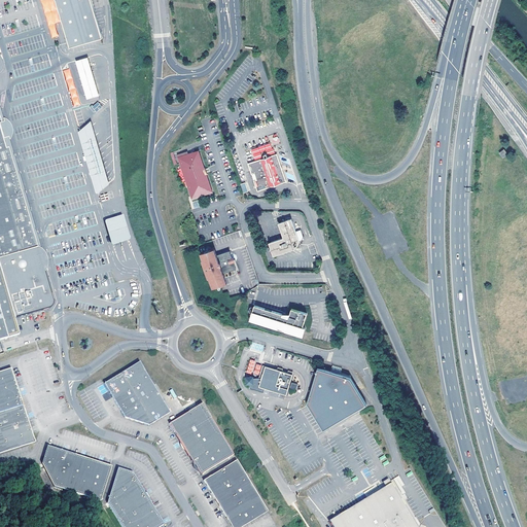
[(28,0),(7,0),(0,2),(0,16),(31,8),(28,0)]
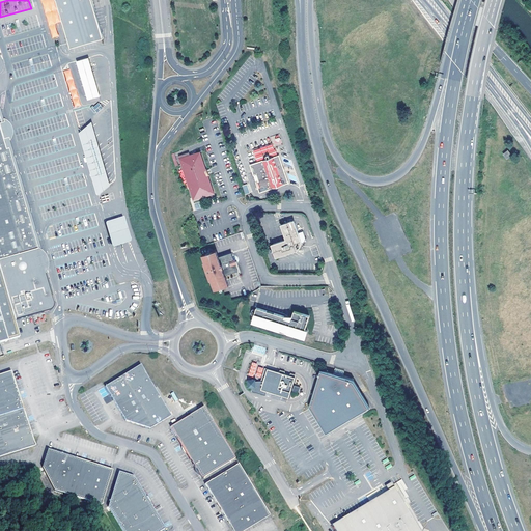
[(54,0),(67,47),(101,37),(89,0),(54,0)]
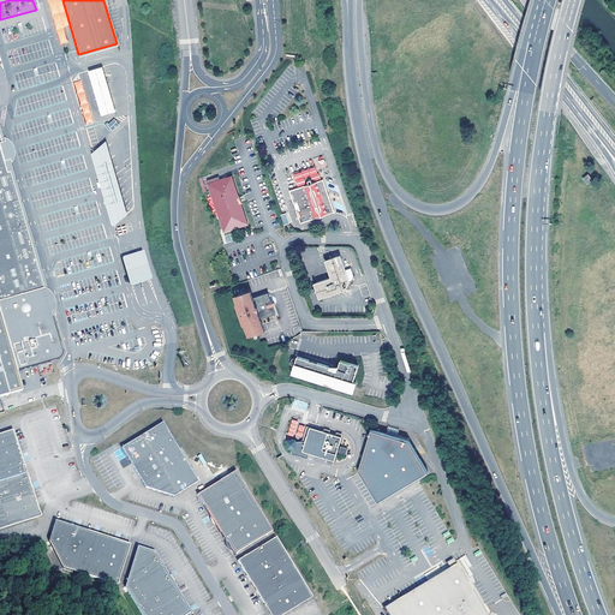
[(39,18),(1,28),(6,43),(43,33),(39,18)]
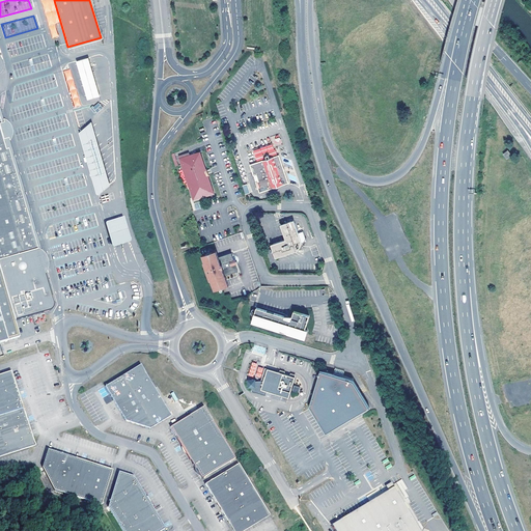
[(39,35),(8,44),(11,57),(44,49),(39,35)]
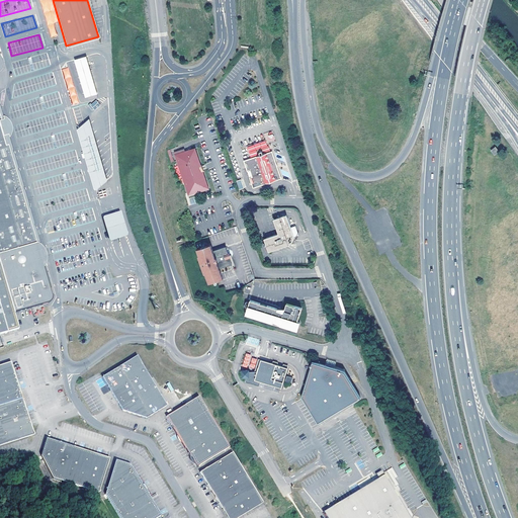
[(44,54),(12,63),(16,76),(47,67),(44,54)]
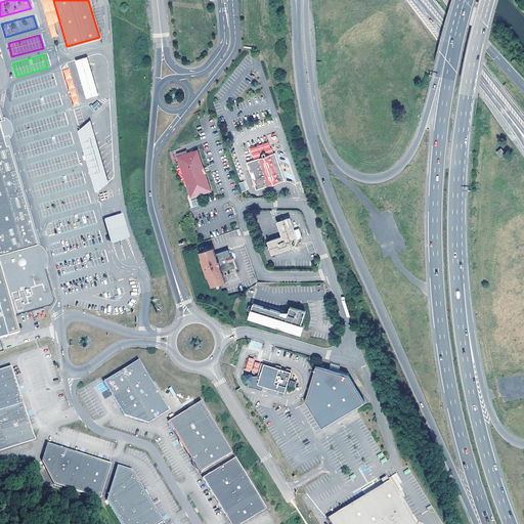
[(88,57),(75,60),(85,99),(97,96),(88,57)]
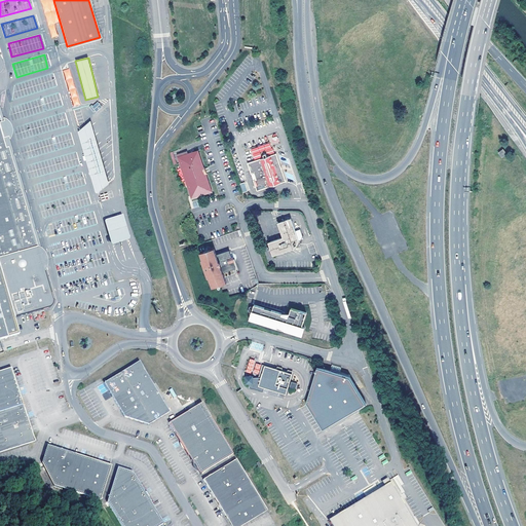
[(70,68),(63,70),(73,107),(80,105),(70,68)]
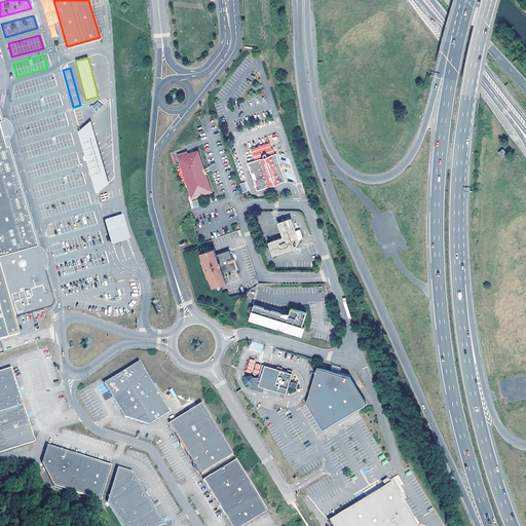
[(51,74),(16,84),(20,97),(55,87),(51,74)]
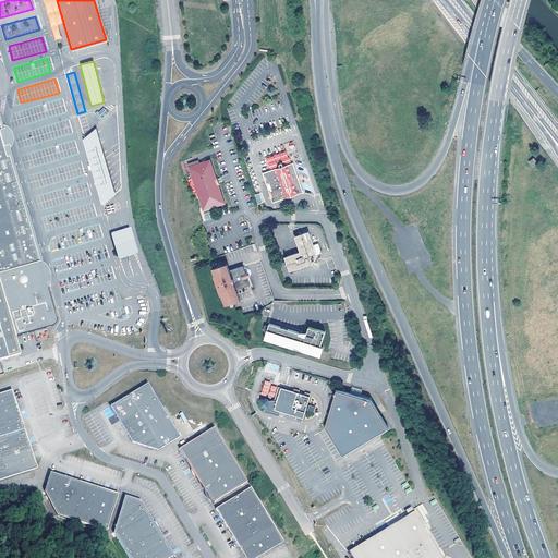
[(61,99),(23,110),(27,124),(64,113),(61,99)]
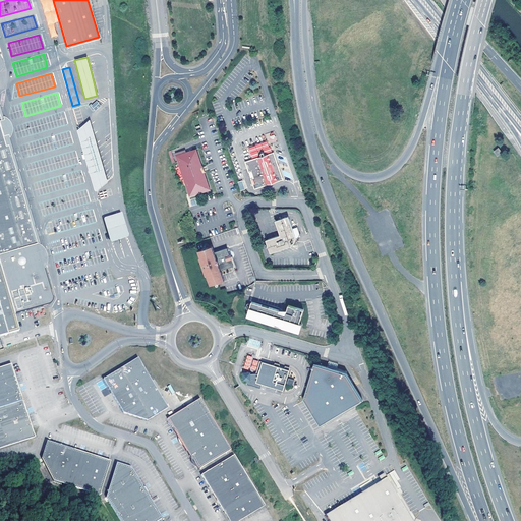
[(97,101),(89,106),(94,112),(101,106),(97,101)]
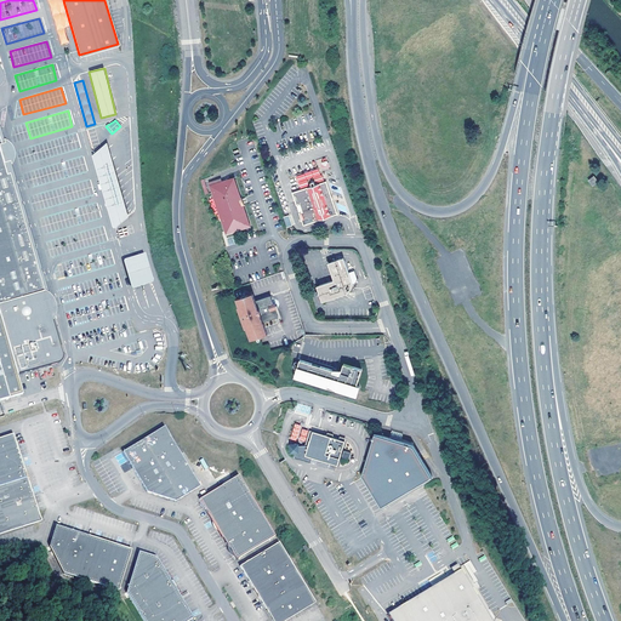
[(69,136),(30,147),(35,163),(74,151),(69,136)]
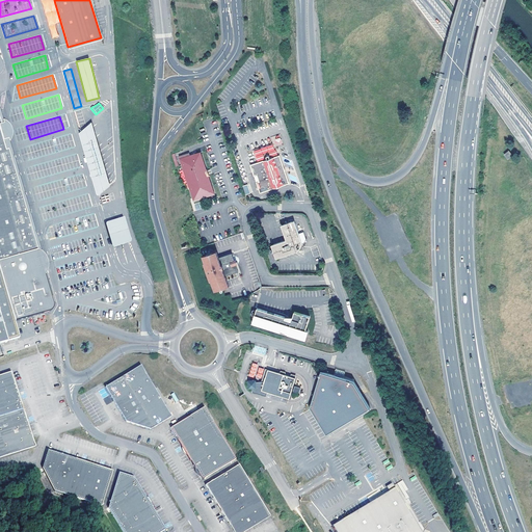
[(1,123),(0,117),(0,127),(3,129),(6,137),(10,139),(7,143),(9,150),(7,157),(9,160),(28,225),(32,229),(35,239),(34,245),(38,248),(42,242),(36,227),(33,224),(30,221),(11,158),(14,155),(15,152),(10,135),(7,127),(5,125),(1,123)]
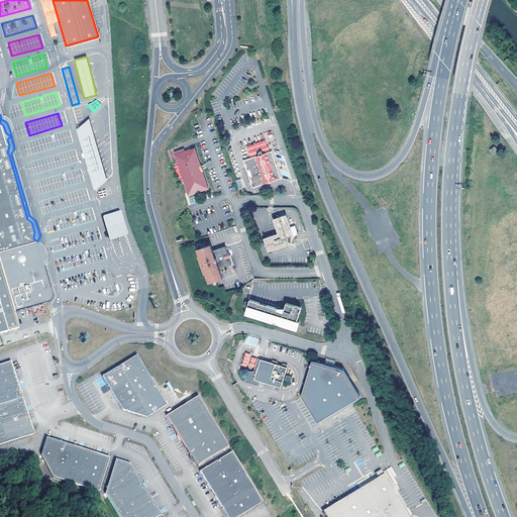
[(78,130),(95,192),(106,182),(89,120),(78,130)]
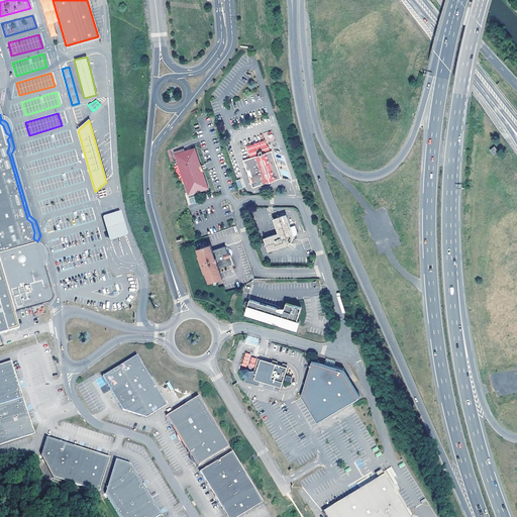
[(10,135),(6,133),(3,125),(0,123),(0,334),(20,329),(17,318),(15,313),(49,303),(53,294),(41,255),(37,241),(33,238),(34,232),(31,222),(27,219),(9,156),(7,152),(9,145),(7,139),(10,135)]
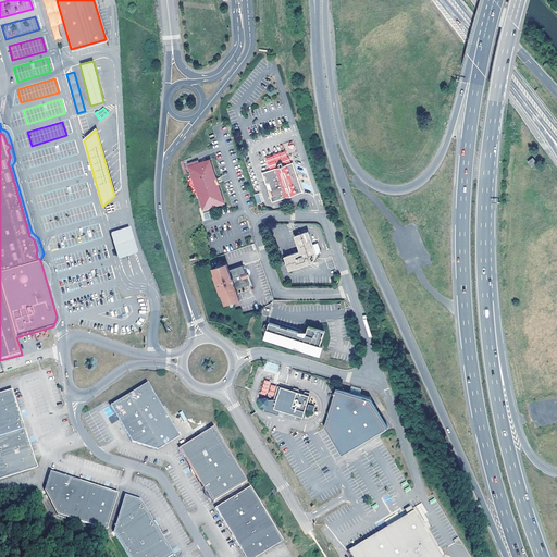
[(58,146),(26,155),(31,169),(47,163),(62,159),(58,146)]
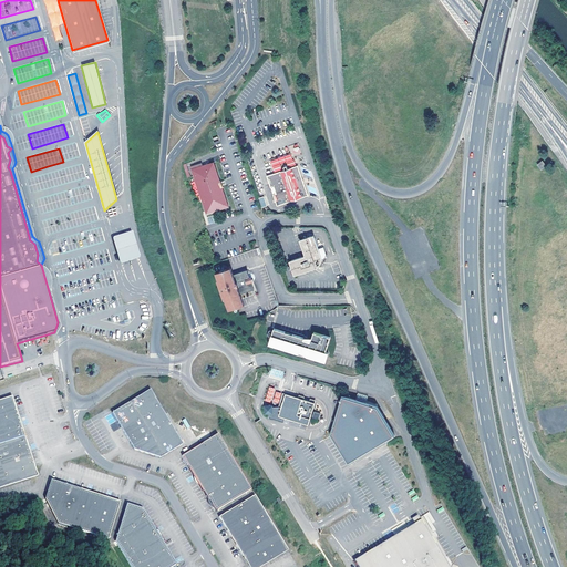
[(206,164),(193,168),(206,210),(209,210),(210,213),(230,206),(222,184),(215,161),(206,164)]
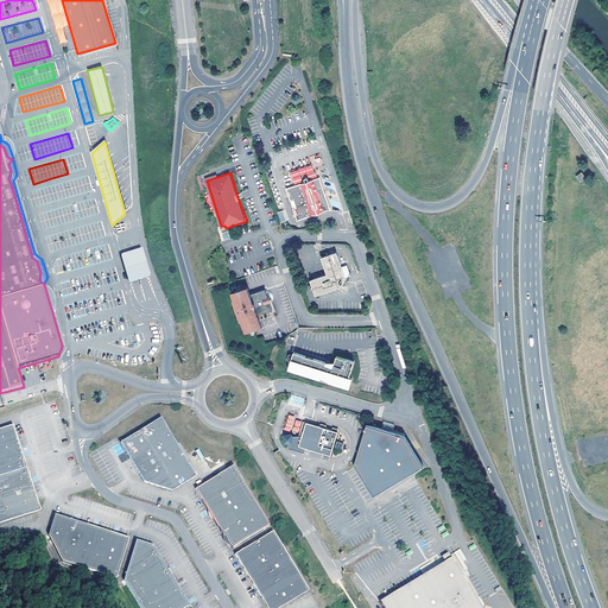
[(575,177),(580,183),(586,178),(581,172),(575,177)]
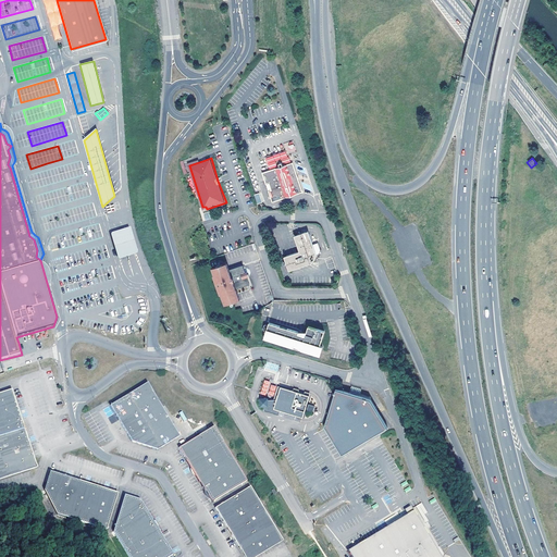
[(269,193),(273,201),(304,192),(298,178),(295,180),(294,176),(298,175),(293,162),(284,165),(280,166),(262,173),(265,185),(269,183),(272,192),(269,193)]
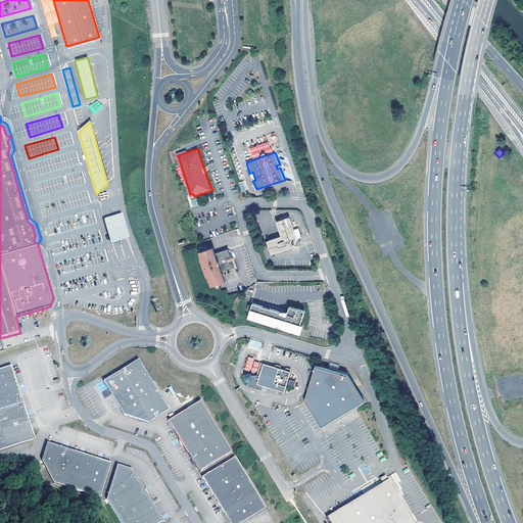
[(59,155),(31,163),(34,177),(63,169),(59,155)]
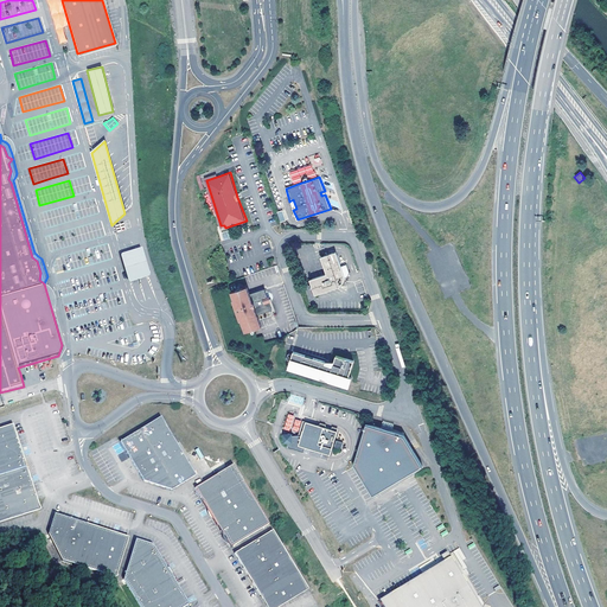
[(88,199),(42,213),(46,229),(93,215),(88,199)]
